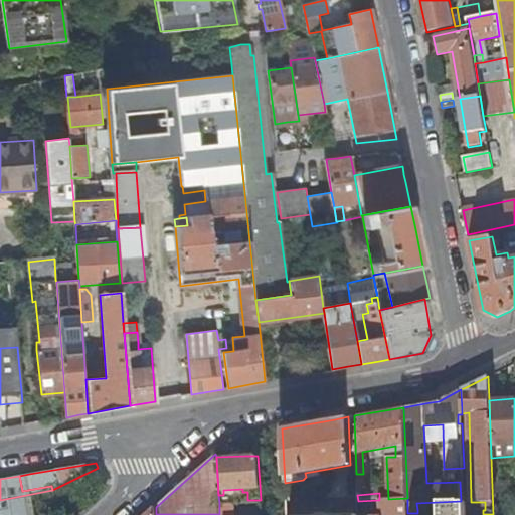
[(29,514),(28,506),(26,497),(0,502),(0,514),(29,514)]
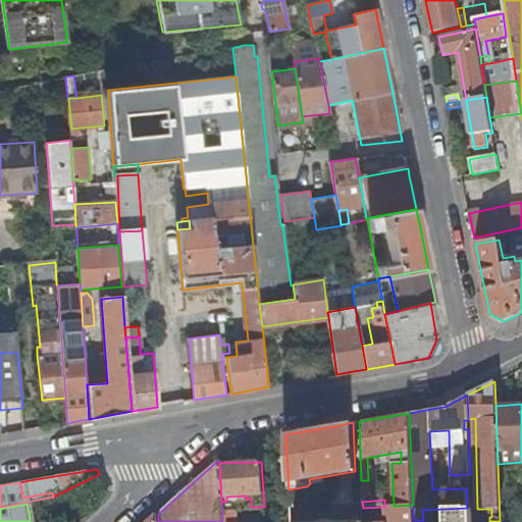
[(384,521),(374,521),(413,521),(413,520),(413,505),(394,506),(384,507),(363,508),(363,516),(384,515),(384,521)]
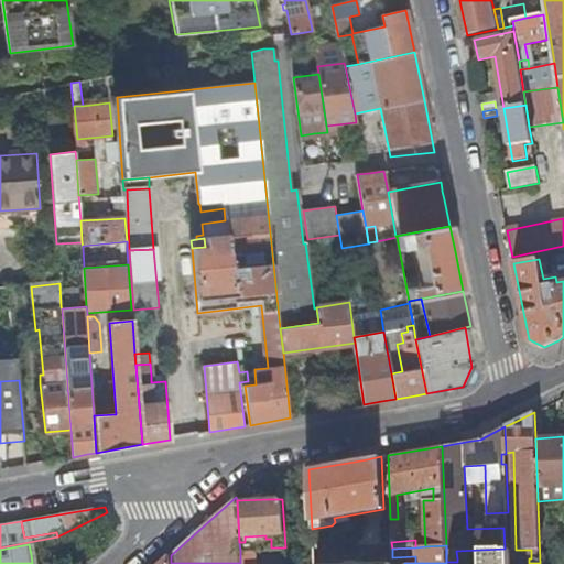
[(509,563),(509,549),(505,549),(456,551),(457,559),(476,559),(476,556),(480,556),(480,563),(509,563)]
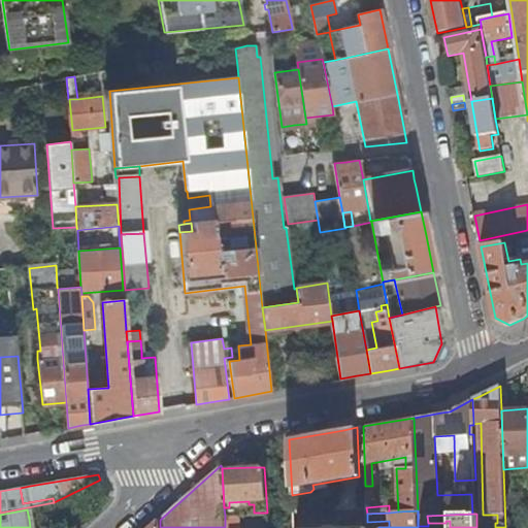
[(240,527),(240,516),(225,516),(225,527),(240,527)]
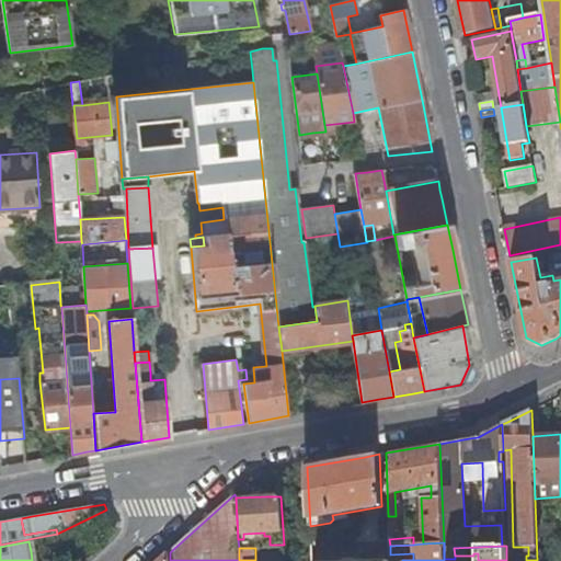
[(31,551),(32,560),(39,560),(37,550),(31,551)]
